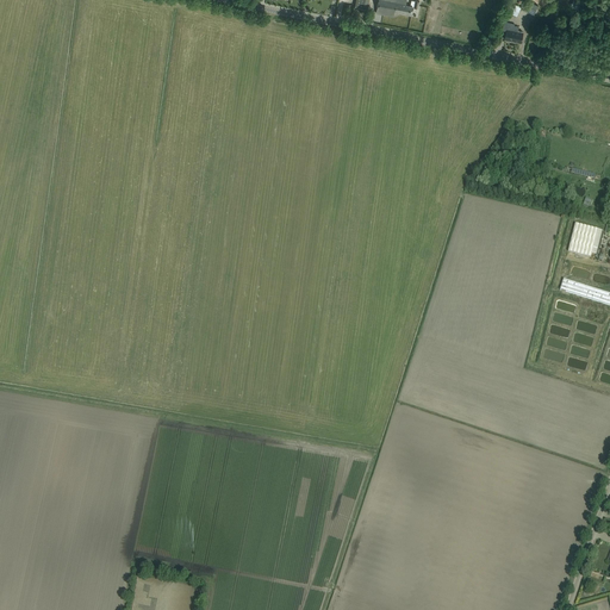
[(378,0),(375,13),(393,17),(394,11),(411,14),(414,7),(418,7),(419,1),(416,0),(415,1),(411,0),(410,6),(406,5),(406,0),(378,0)]
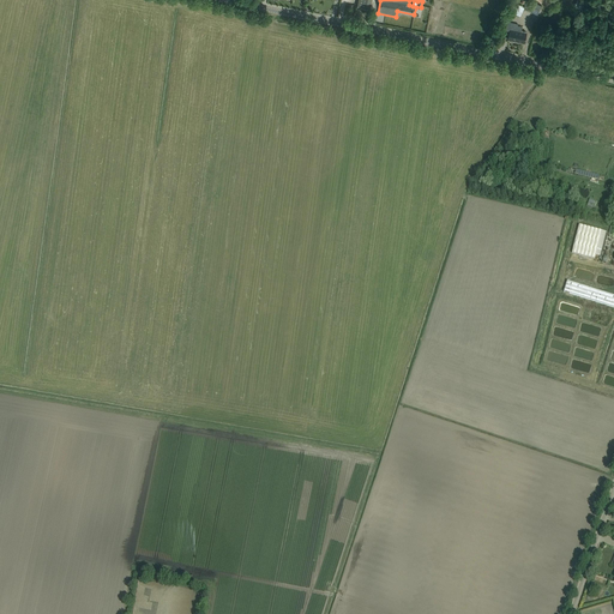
[(541,5),(528,0),(527,0),(524,7),(518,5),(515,14),(521,17),(524,8),(537,14),(541,5)]
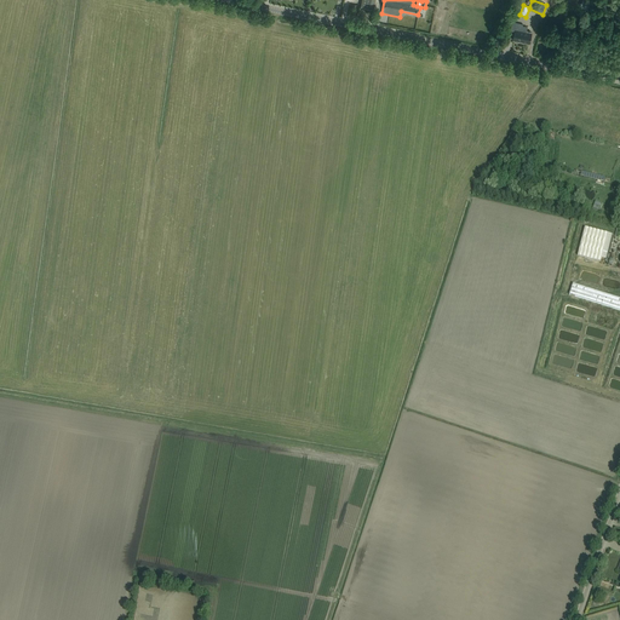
[(592,5),(583,0),(580,5),(589,11),(592,5)]
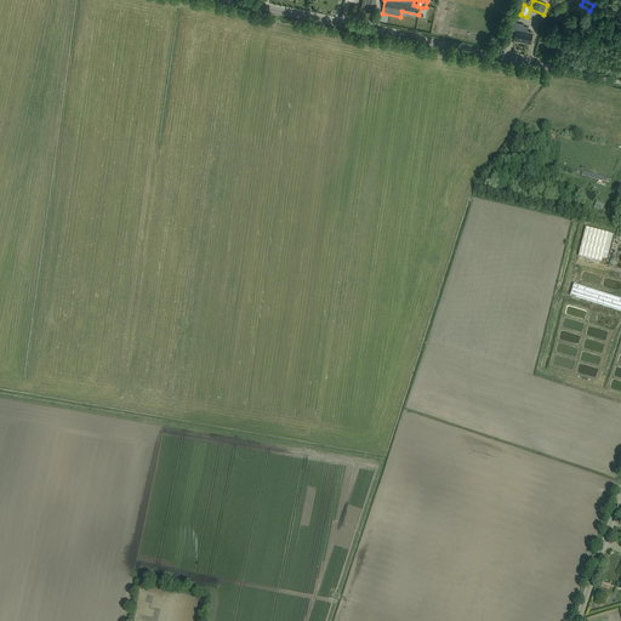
[(516,30),(513,40),(530,44),(533,32),(528,32),(528,27),(523,26),(524,24),(512,22),(510,29),(516,30)]
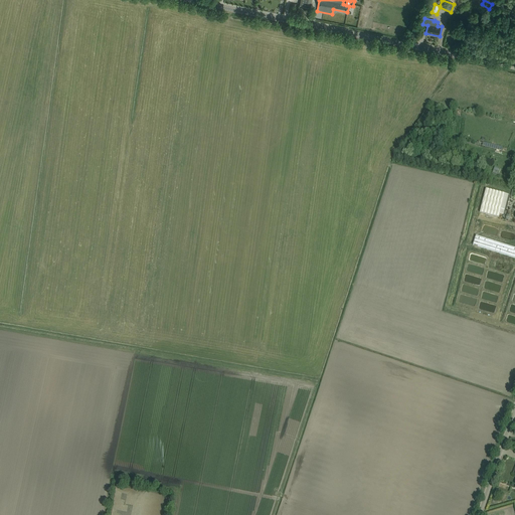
[(503,147),(484,143),(484,147),(502,152),(503,147)]
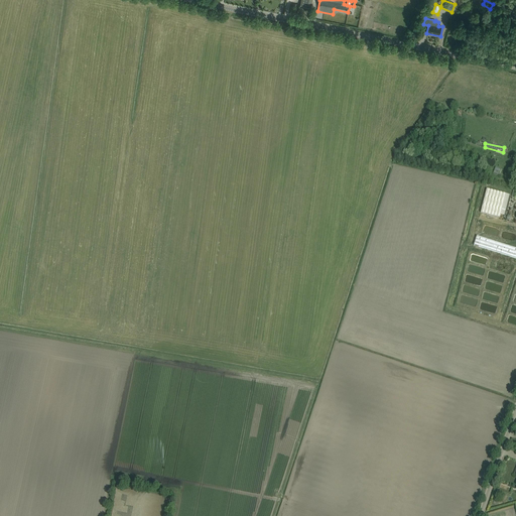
[(487,189),(480,213),(499,218),(506,195),(487,189)]
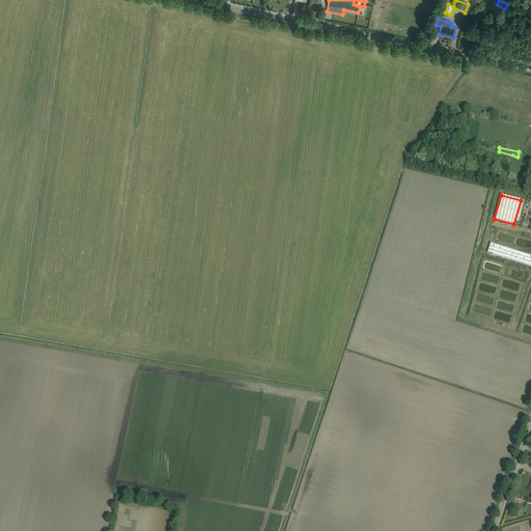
[(530,255),(491,243),(487,253),(530,267),(530,255)]
